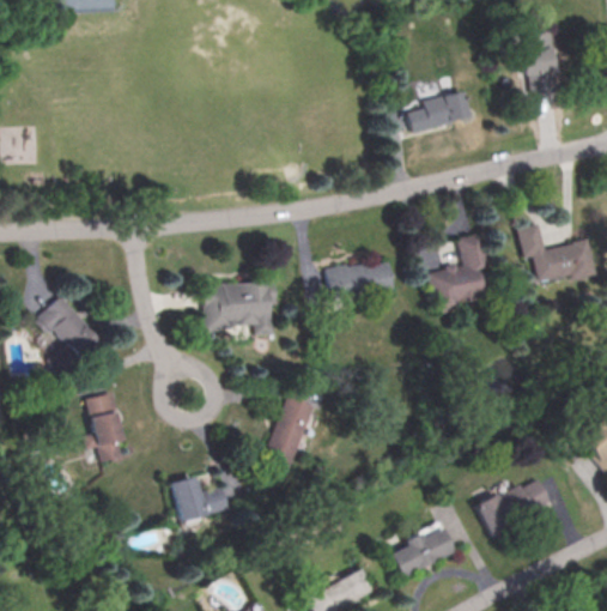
[(532,94),(557,91),(552,32),(526,35),(527,50),(523,50),(524,74),(529,74),(532,94)]
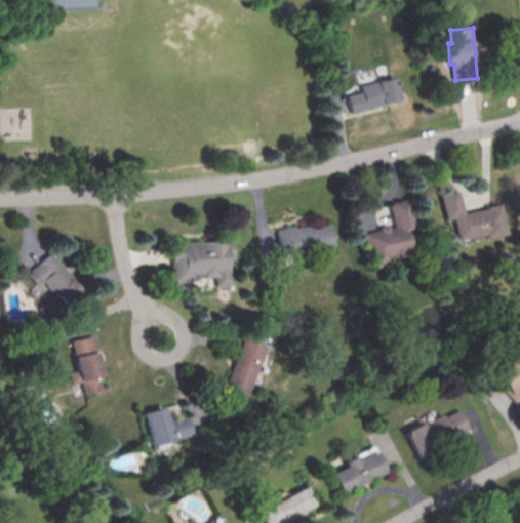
[(350,96),(364,92),(363,87),(398,78),(403,99),(355,113),(350,96)]
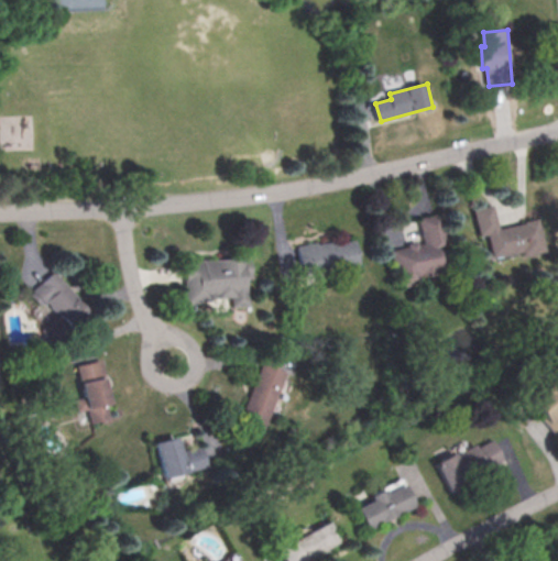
[(477,210),(495,205),(501,229),(539,220),(547,252),(524,257),(523,252),(494,259),(489,234),(482,237),(477,210)]
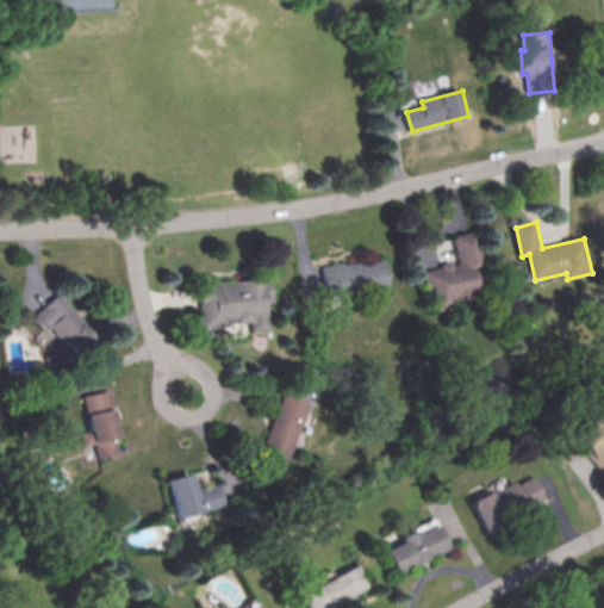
[(425,273),(461,264),(454,237),(479,231),(487,265),(478,267),(485,293),(458,301),(460,308),(436,314),(425,273)]
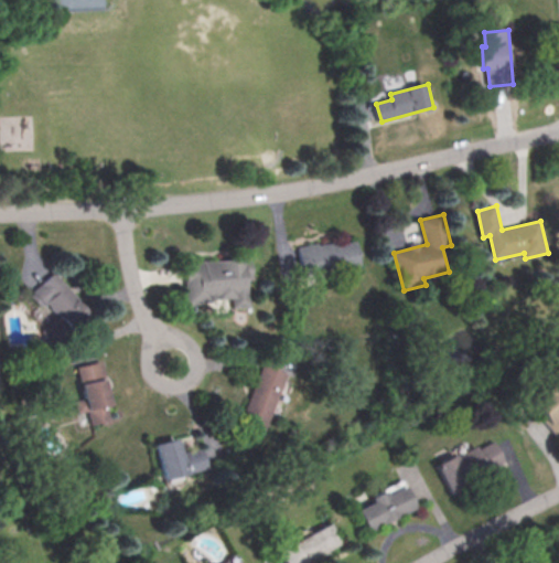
[(300,246),(305,275),(362,265),(357,243),(339,246),(339,242),(321,245),(321,243),(300,246)]
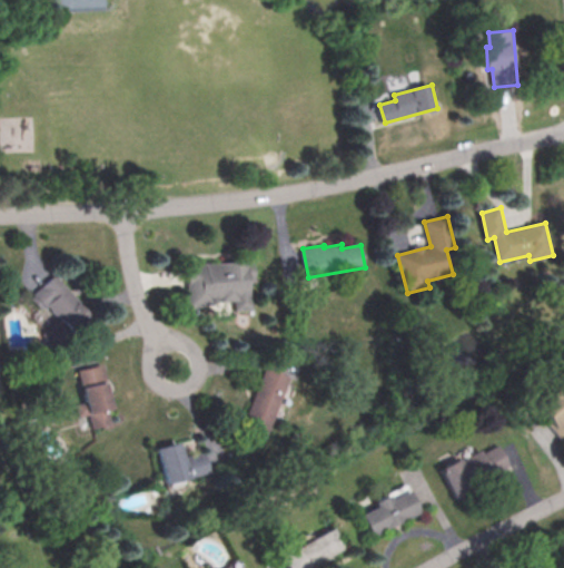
[(193,306),(236,302),(238,314),(256,312),(253,284),(259,283),(256,256),(188,264),(193,306)]
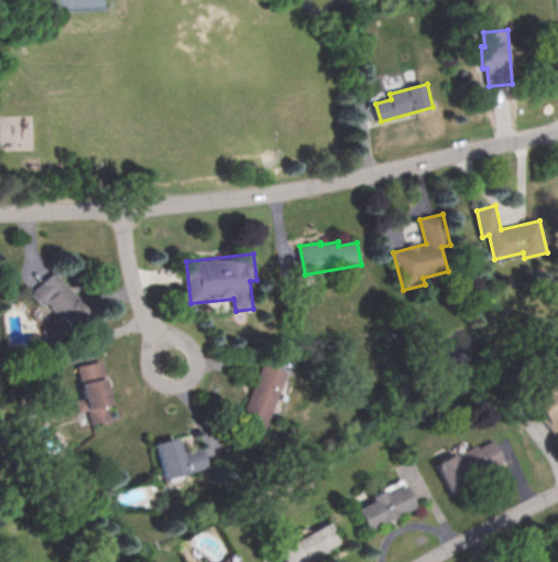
[(33,295),(58,272),(94,312),(57,344),(45,330),(62,315),(51,303),(44,309),(33,295)]
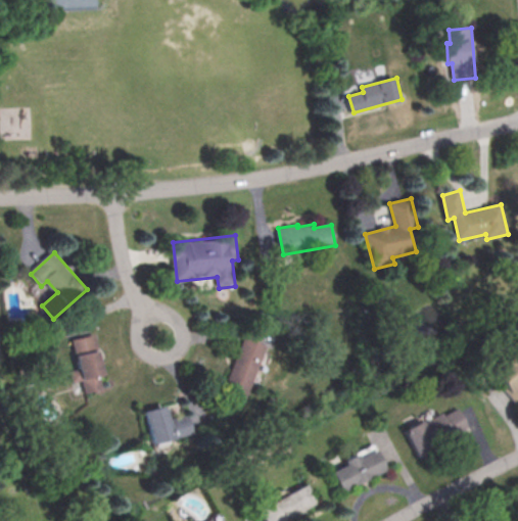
[(73,340),(96,335),(105,375),(101,376),(104,389),(86,393),(83,381),(73,383),(71,373),(80,370),(73,340)]
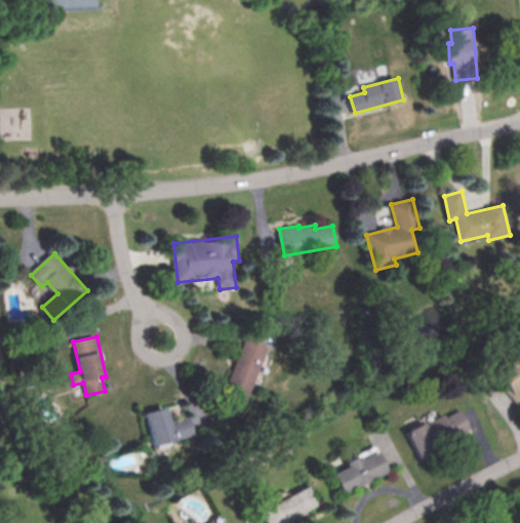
[(223,397),(246,407),(271,348),(247,337),(223,397)]
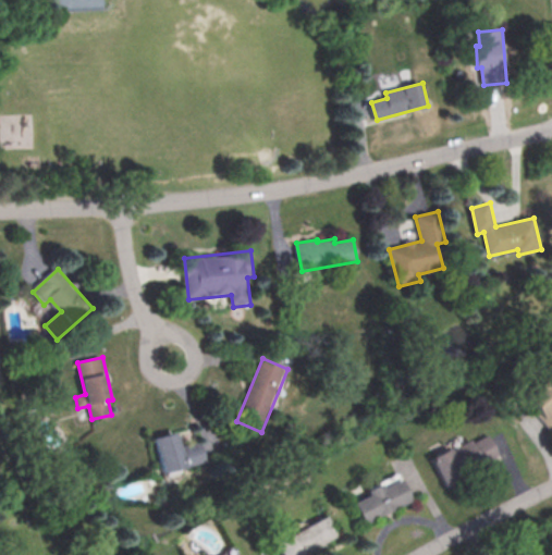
[(520,396),(551,431),(551,371),(536,385),(535,384),(520,396)]
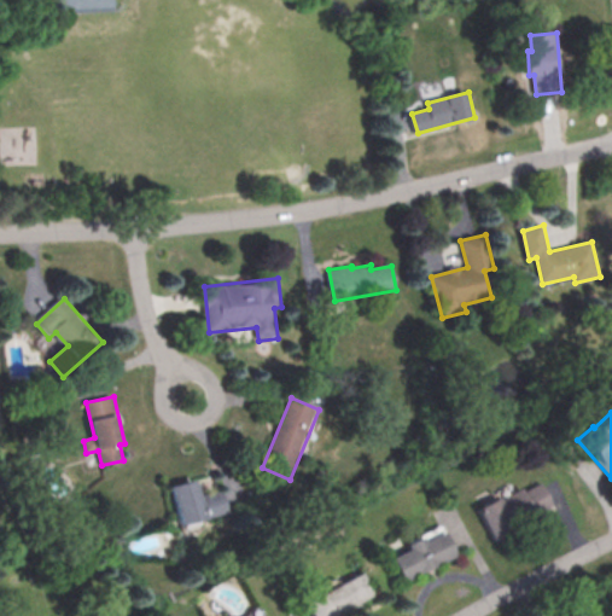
[(172,487),(196,481),(200,498),(226,490),(232,513),(182,527),(172,487)]
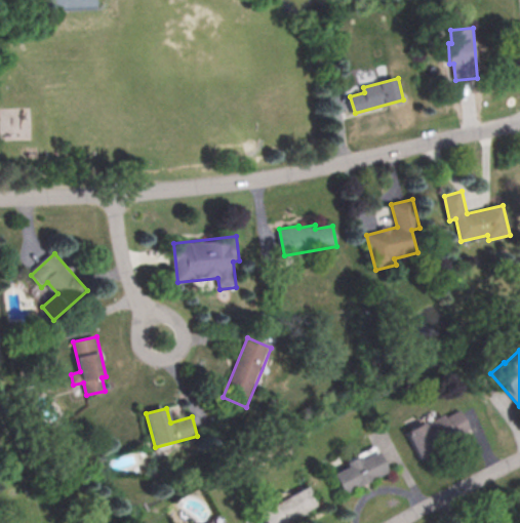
[(405,433),(423,423),(425,426),(442,416),(444,419),(460,410),(471,430),(421,458),(405,433)]
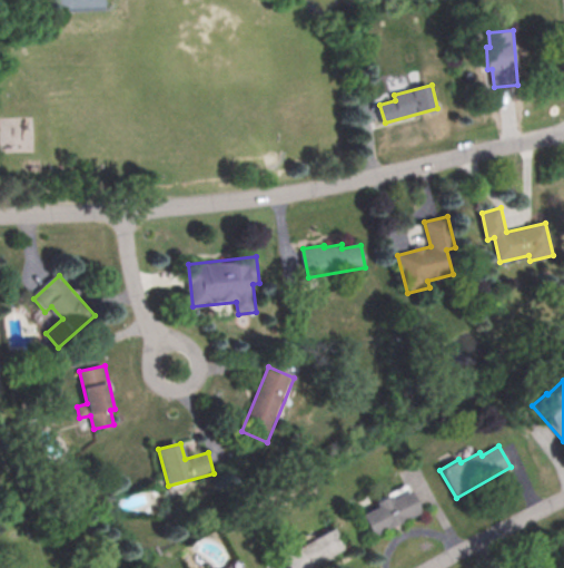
[(363,516),(378,507),(376,502),(389,495),(393,500),(411,491),(422,512),(374,538),(363,516)]
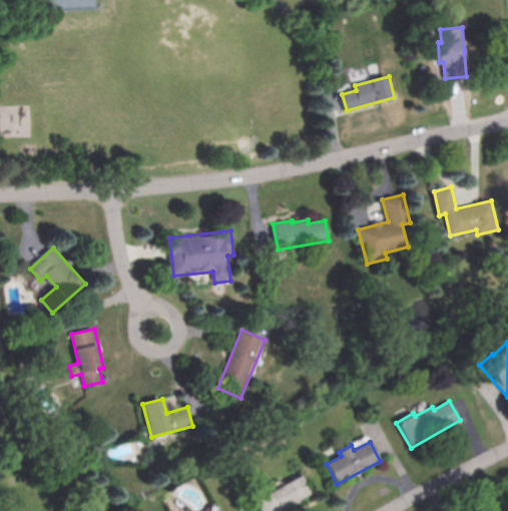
[(255,502),(260,510),(290,510),(301,504),(300,501),(312,494),(302,476),(255,502)]
